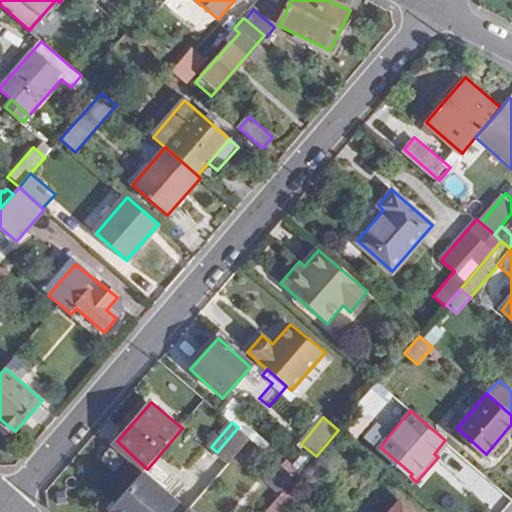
[(238,427),(217,452),(231,463),(252,438),(238,427)]
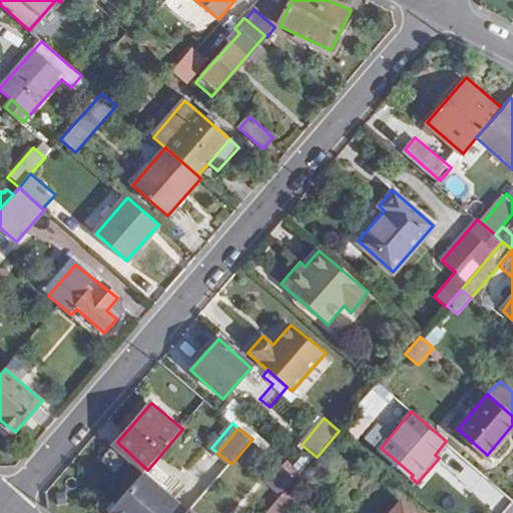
[(147,470),(144,474),(166,493),(178,479),(156,460),(147,470)]
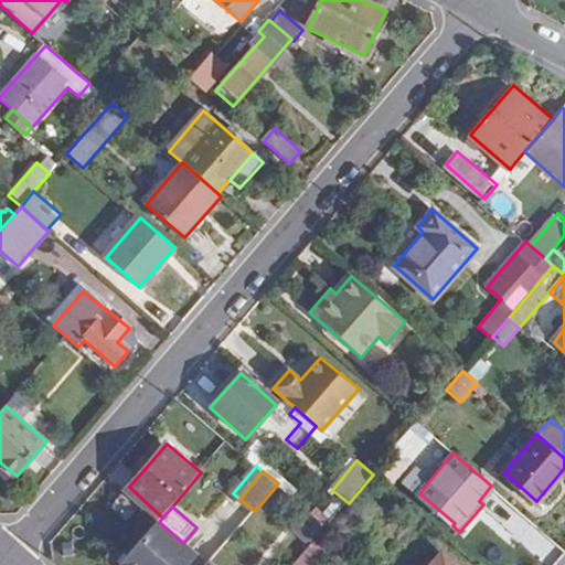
[(313,543),(321,534),(328,528),(312,514),(298,531),(313,543)]
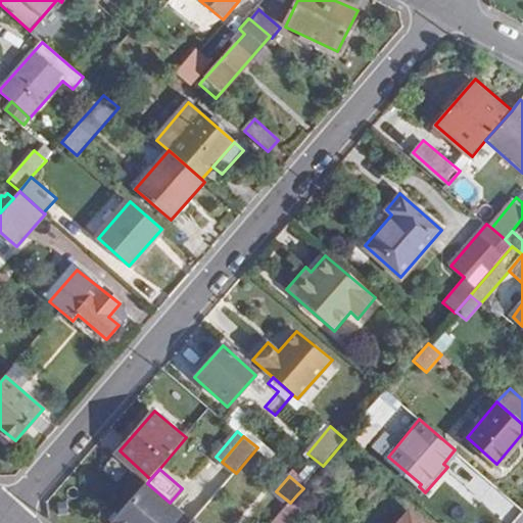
[(147,483),(112,522),(177,522),(184,515),(170,503),(147,483)]
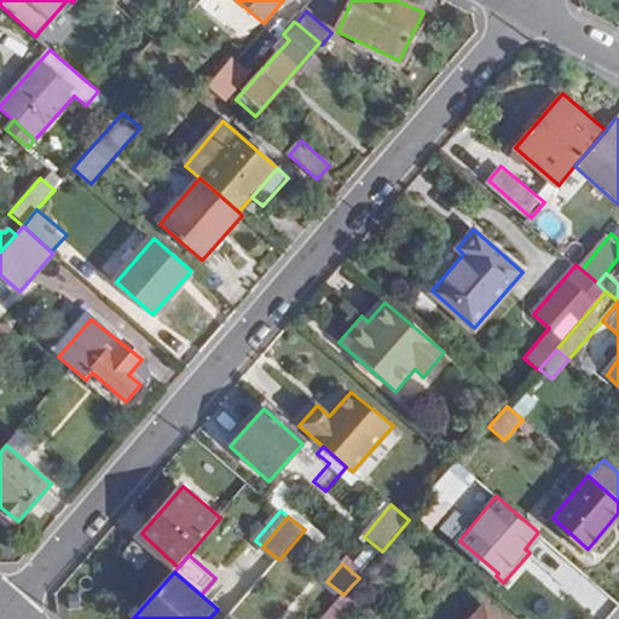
[(352,585),(343,595),(324,618),(325,618),(341,618),(354,605),(353,603),(362,593),(352,585)]
